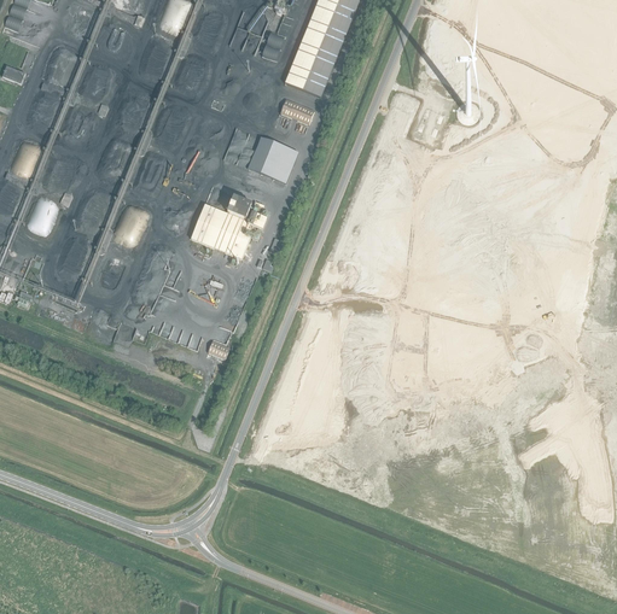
[(280,11),(281,11),(284,4),(275,0),(266,0),(265,4),(275,9),(274,11),(280,13),(280,11)]
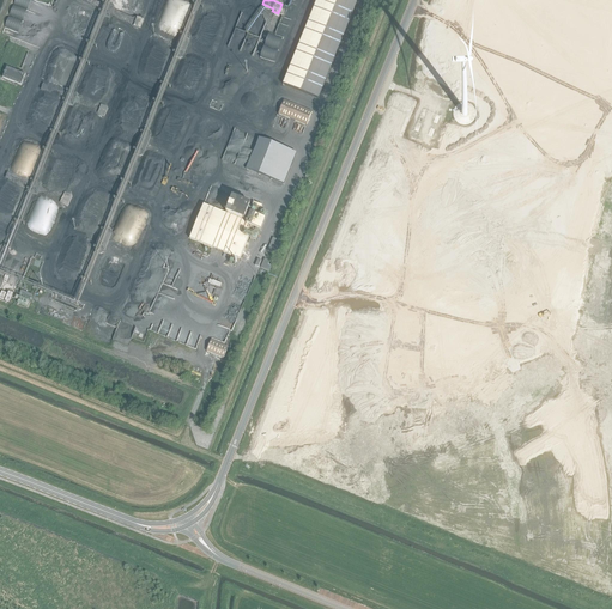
[(315,0),(283,81),(317,96),(356,0),(315,0)]
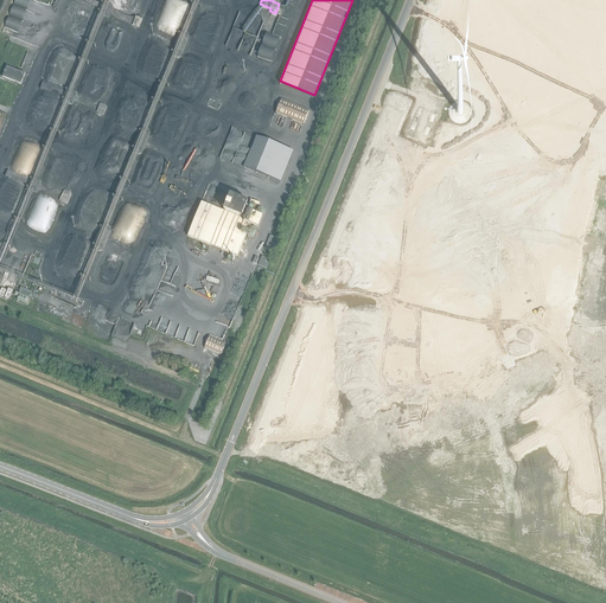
[(132,21),(138,25),(142,17),(135,13),(132,21)]
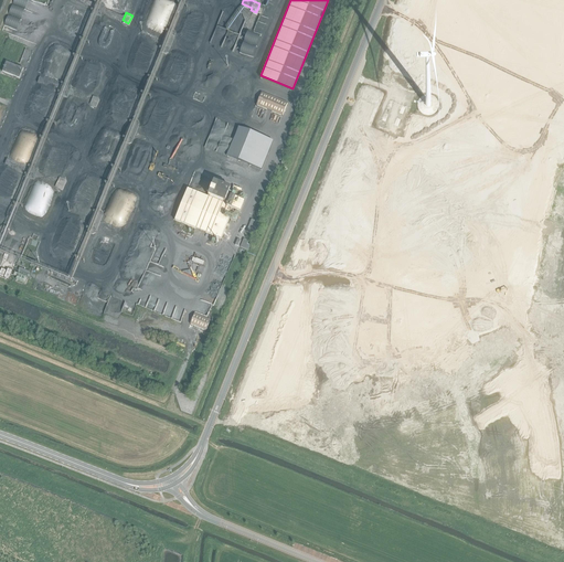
[(1,69),(18,75),(22,66),(6,60),(1,69)]
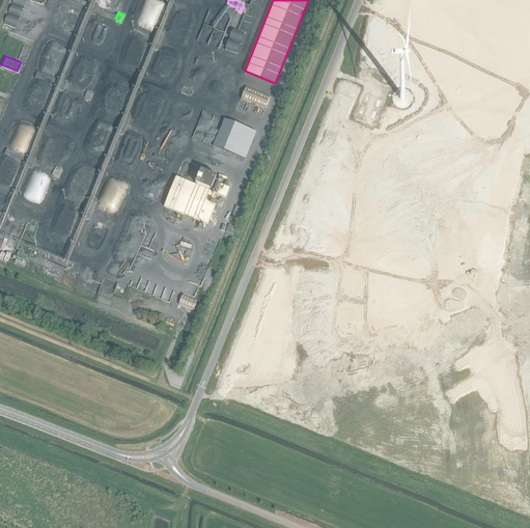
[(92,76),(98,59),(86,56),(80,59),(81,62),(79,63),(78,68),(74,70),(75,72),(73,73),(72,77),(75,78),(76,82),(86,85),(88,84),(89,81),(86,80),(88,79),(88,78),(89,75),(92,76)]
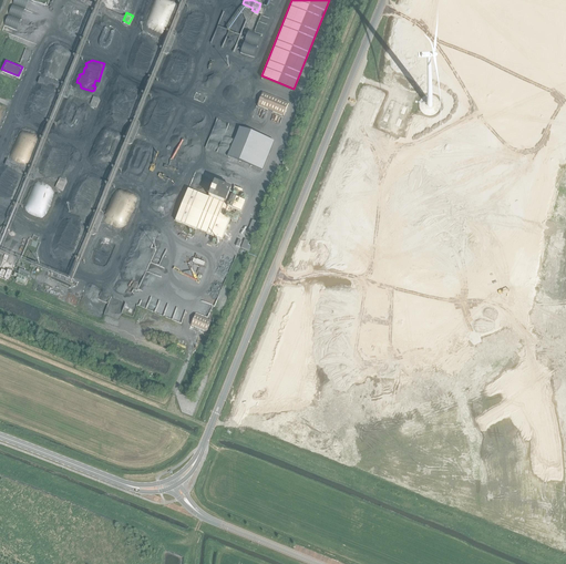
[(257,102),(283,113),(288,101),(263,90),(257,102)]
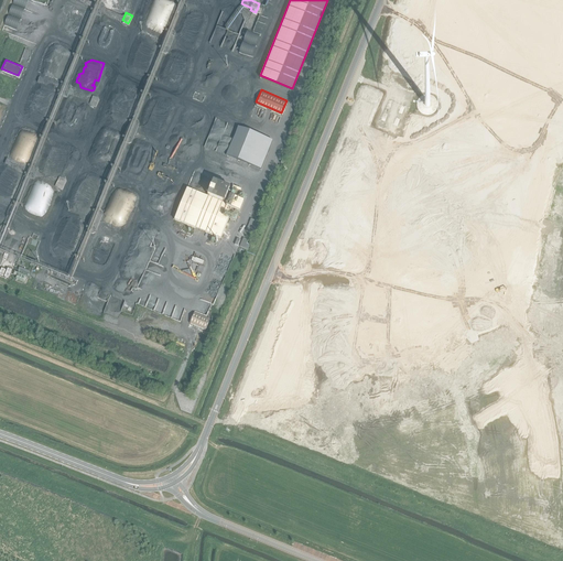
[(88,103),(95,105),(98,97),(91,95),(88,103)]
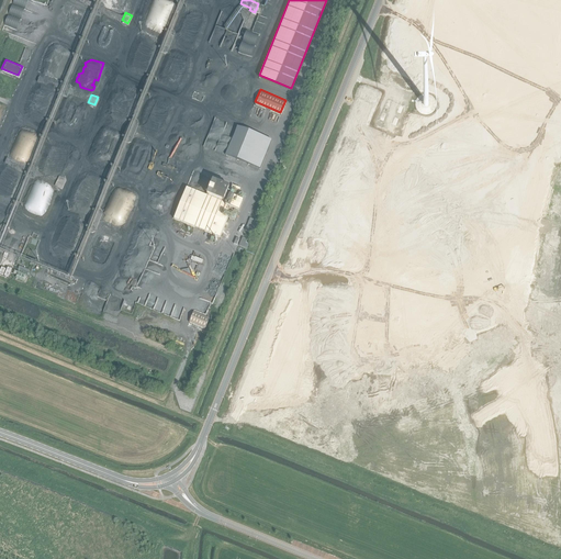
[(224,153),(259,167),(271,137),(236,123),(224,153)]
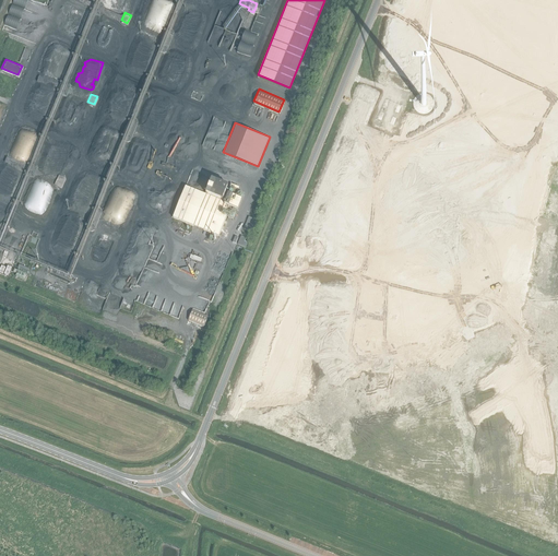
[(144,158),(150,160),(153,146),(153,143),(143,140),(145,140),(142,139),(139,139),(137,144),(143,146),(137,146),(137,153),(134,153),(133,156),(132,156),(132,163),(140,165),(145,165),(145,163),(143,163),(144,158)]
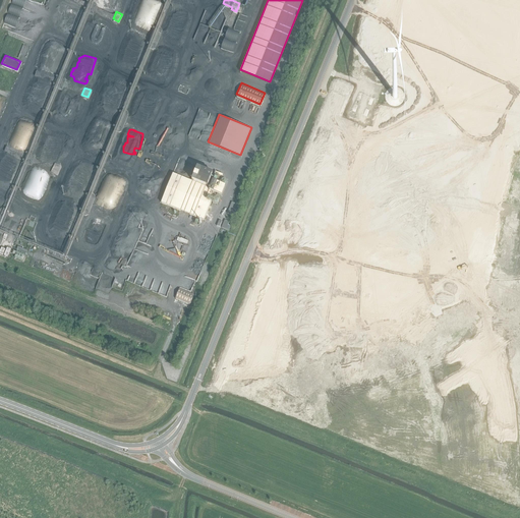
[(17,153),(19,148),(7,144),(5,149),(17,153)]
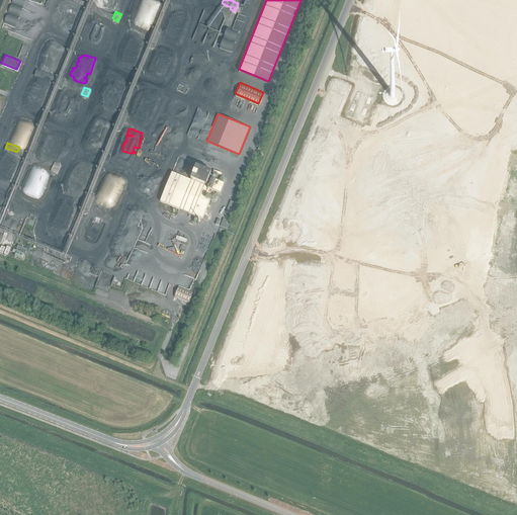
[(50,170),(57,172),(61,163),(54,160),(50,170)]
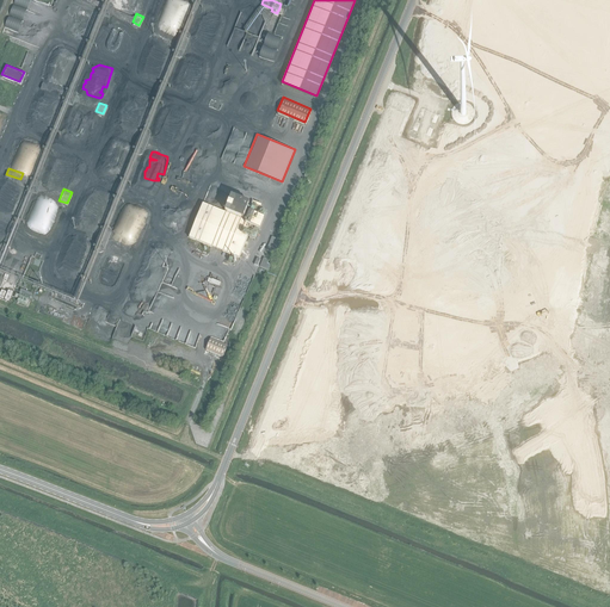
[(257,212),(259,205),(232,194),(225,210),(202,200),(189,235),(239,255),(252,224),(259,227),(264,216),(257,212)]
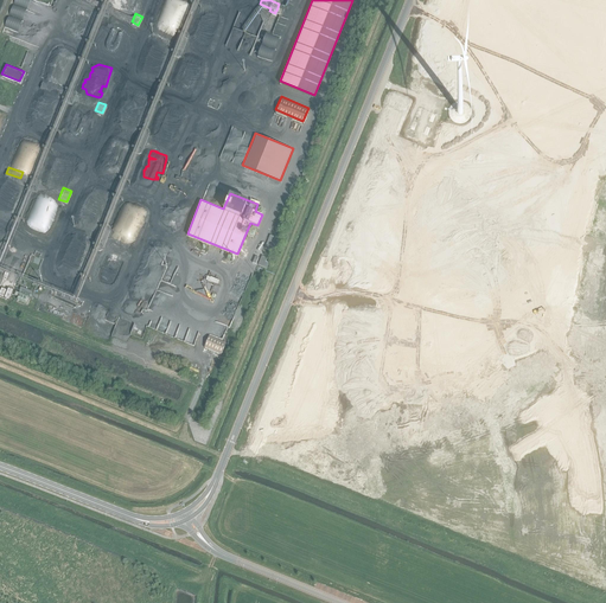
[(269,232),(263,245),(274,250),(279,236),(269,232)]
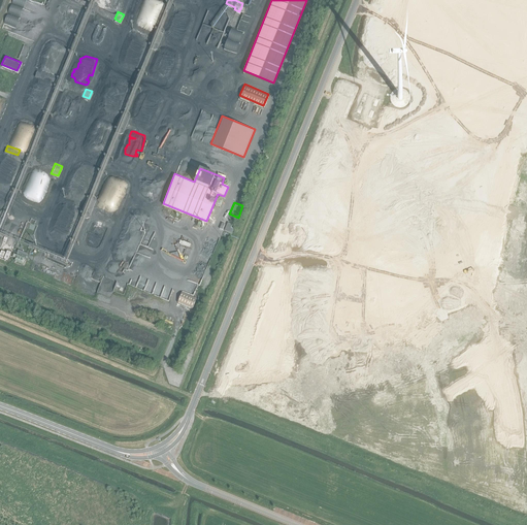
[(109,225),(109,219),(102,216),(97,216),(96,219),(96,220),(91,231),(91,232),(92,233),(92,234),(90,239),(95,241),(100,242),(100,241),(101,236),(101,234),(97,232),(106,233),(107,231),(107,229),(109,225)]
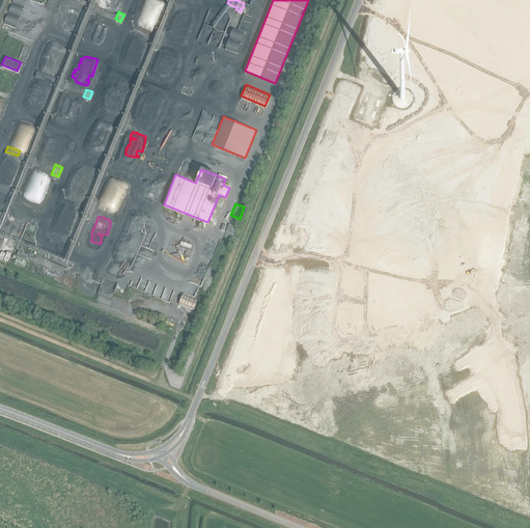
[(235,225),(228,222),(225,229),(232,232),(235,225)]
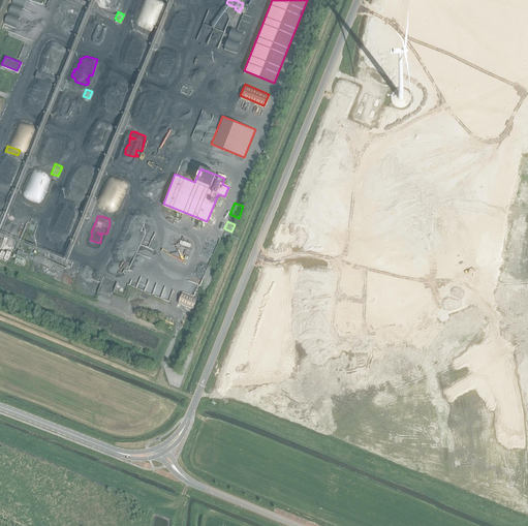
[(27,252),(18,248),(16,252),(25,256),(27,252)]
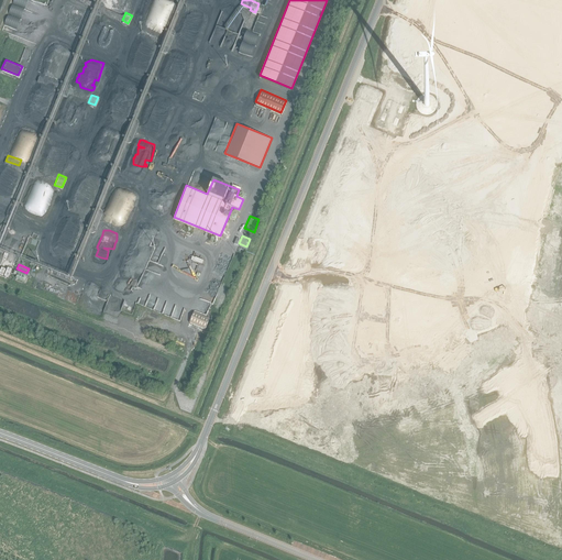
[(127,295),(121,307),(131,310),(135,300),(136,299),(127,295)]
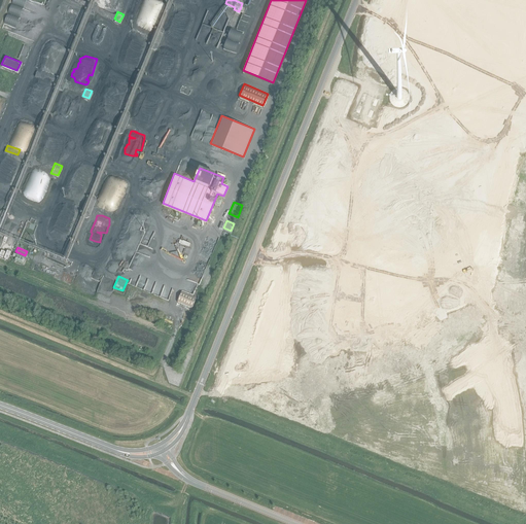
[(176,300),(191,306),(196,295),(180,289),(176,300)]
